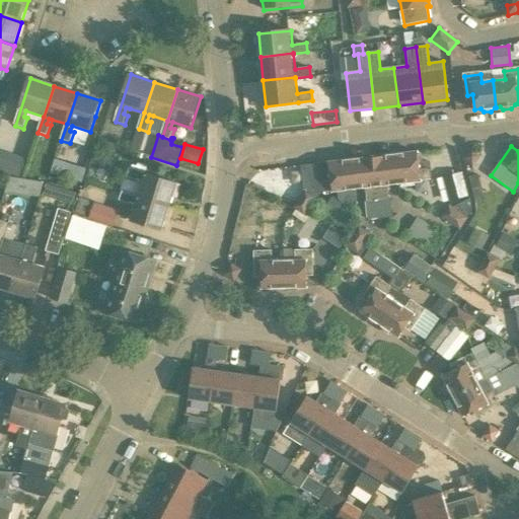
[(480,157),(472,151),(471,150),(464,159),(473,166),(480,157)]
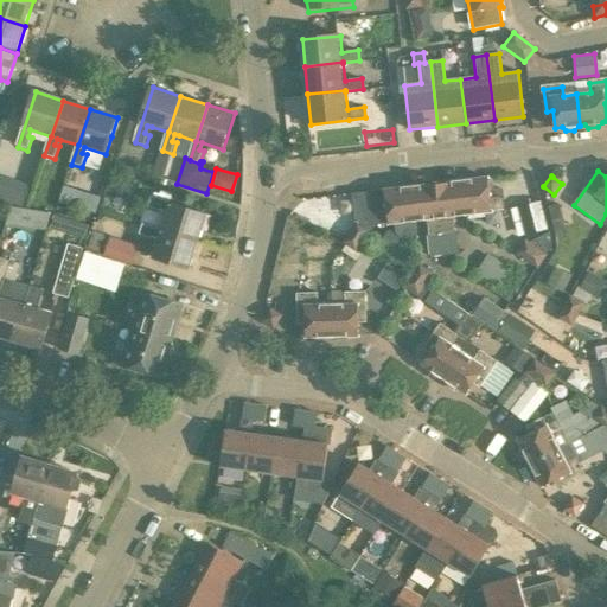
[(492,180),(489,180),(489,177),(461,180),(465,215),(493,212),(492,211),(504,210),(502,187),(493,189),(492,180)]
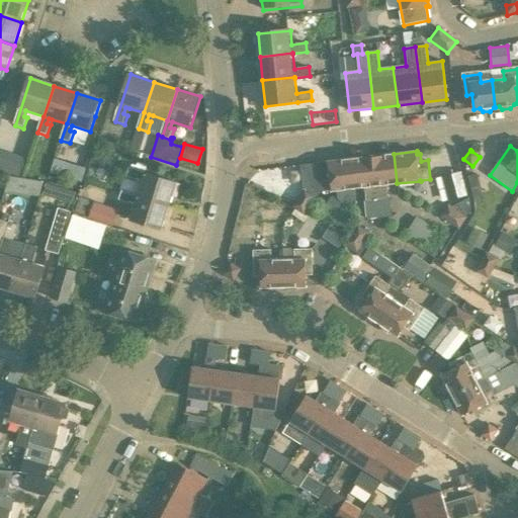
[(394,154),(372,156),(376,198),(379,217),(390,216),(385,185),(397,183),(394,154)]
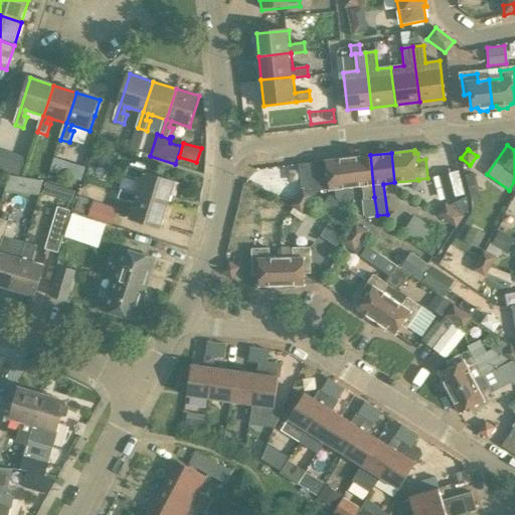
[(374,197),(370,155),(347,158),(351,187),(362,186),(365,217),(377,215),(374,197)]
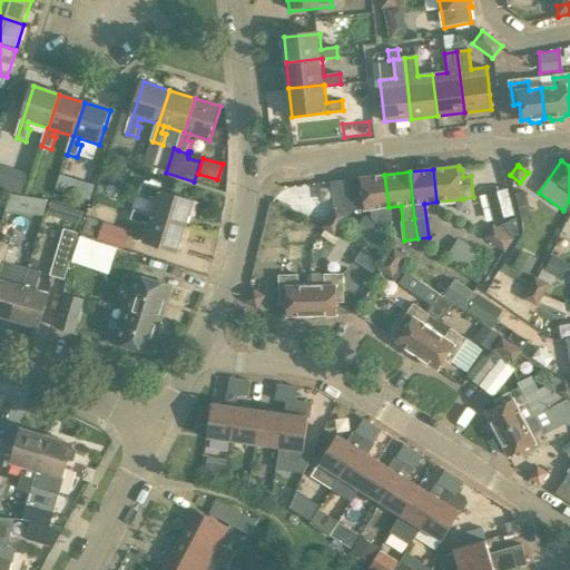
[(389,207),(384,175),(349,179),(353,212),(365,209),(365,210),(371,209),(372,217),(377,222),(390,220),(389,207)]
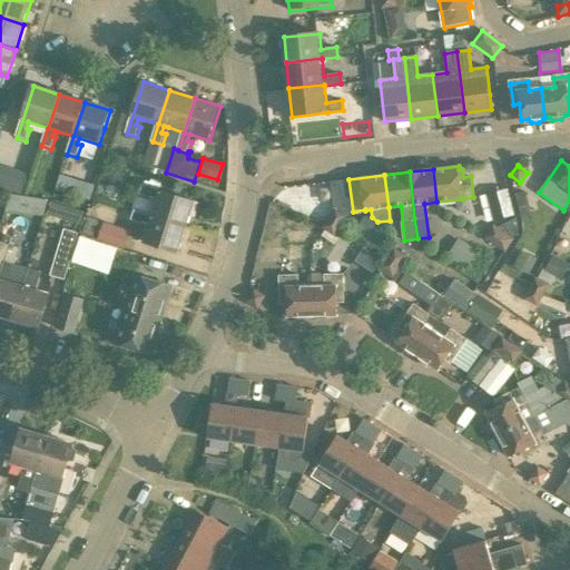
[(88,199),(92,183),(78,179),(72,195),(88,199)]
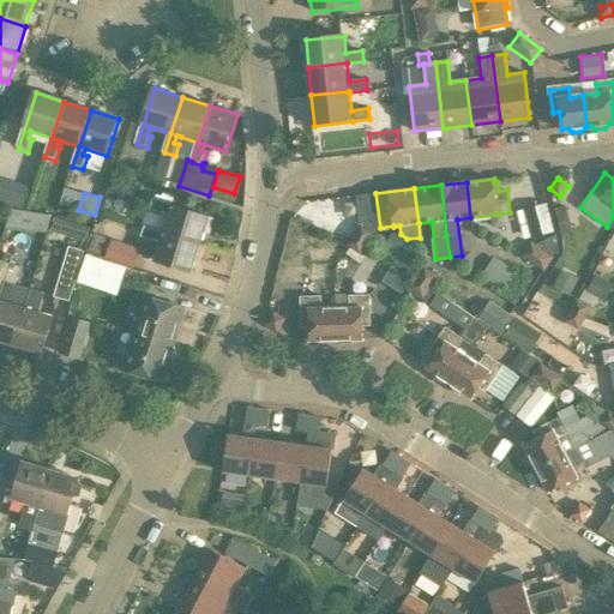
[(149,209),(170,216),(164,233),(202,245),(210,217),(152,199),(149,209)]
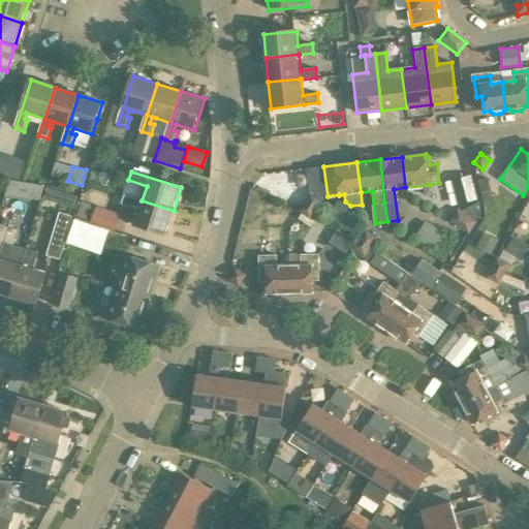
[(9,179),(6,192),(40,199),(42,185),(9,179)]
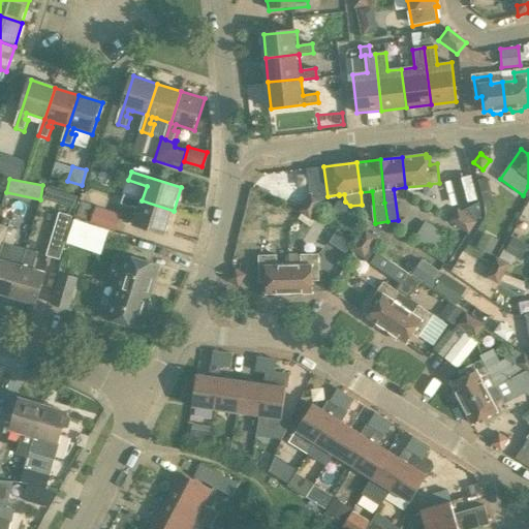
[(47,186),(42,198),(50,201),(54,198),(57,189),(47,186)]
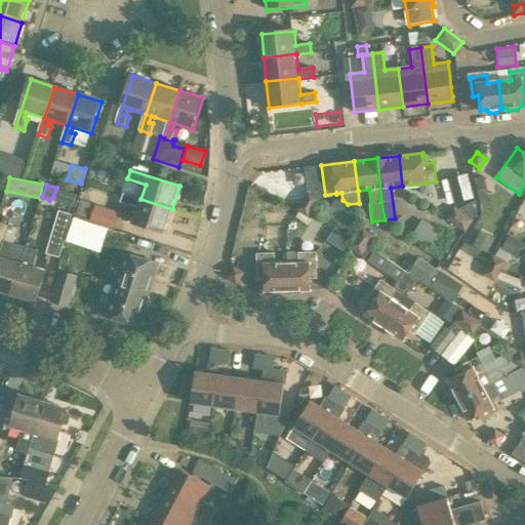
[(301,200),(314,208),(320,199),(308,191),(301,200)]
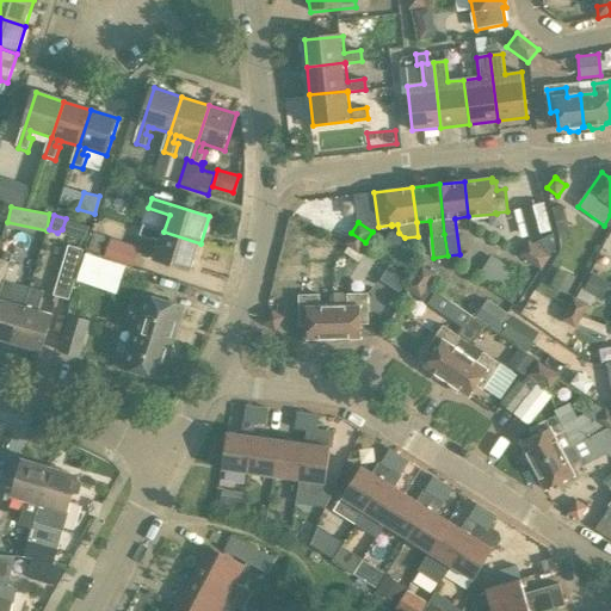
[(191,272),(201,244),(164,232),(143,224),(140,235),(160,241),(154,260),(191,272)]
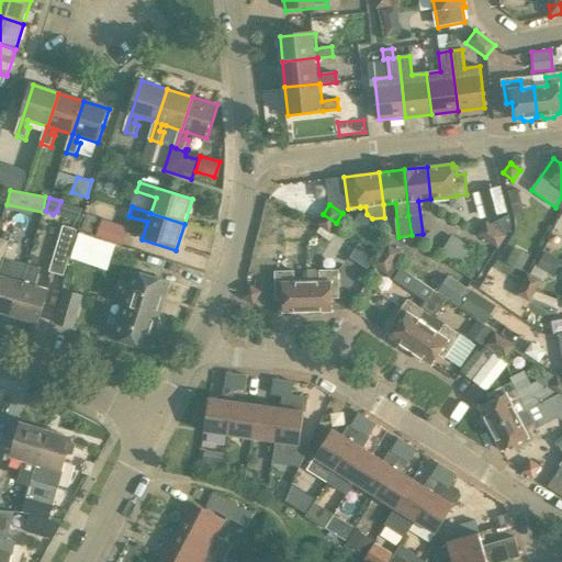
[(386,232),(359,213),(347,231),(353,234),(360,239),(374,248),(386,232)]
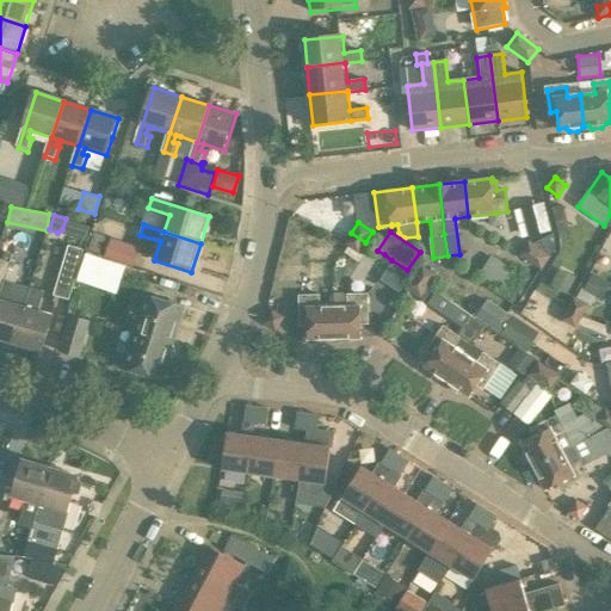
[(105,238),(93,233),(87,251),(99,254),(105,238)]
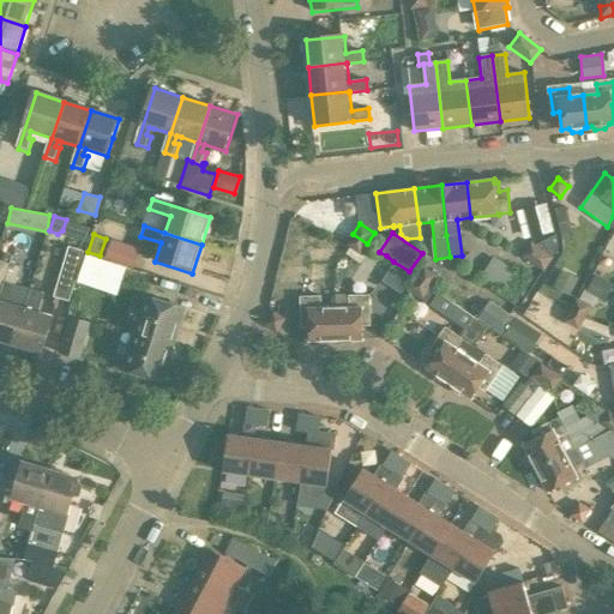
[(360,254),(367,244),(353,234),(348,241),(345,245),(360,254)]
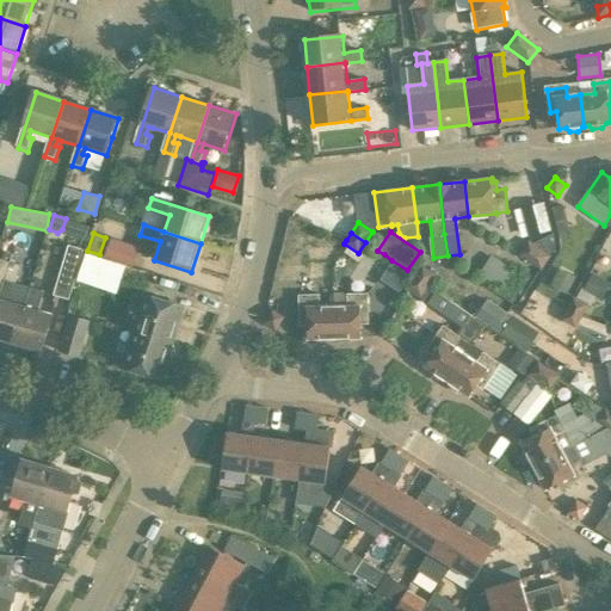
[(110,236),(105,253),(133,263),(139,246),(110,236)]
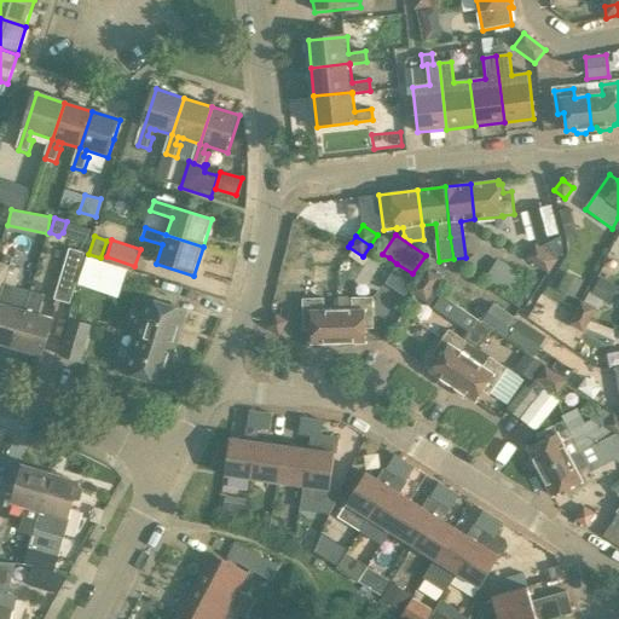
[(533,244),(524,258),(547,273),(556,260),(533,244)]
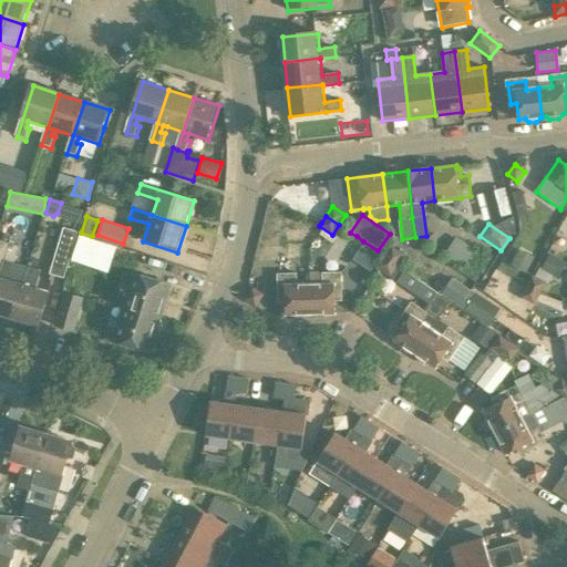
[(310,256),(309,225),(284,226),(285,257),(310,256)]
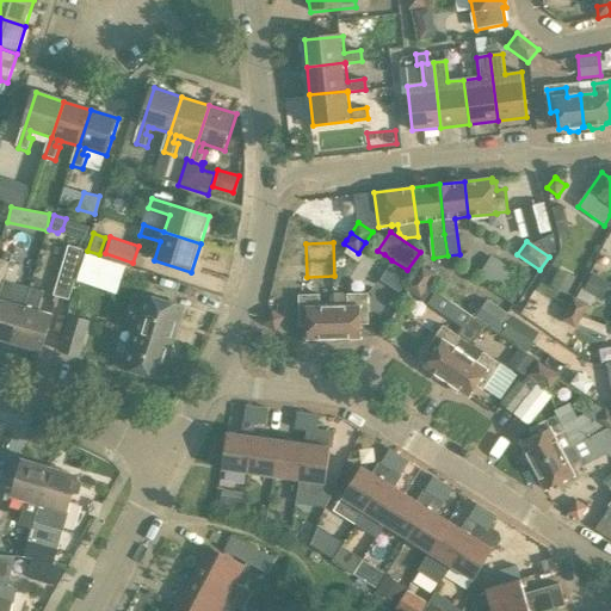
[(82,252),(66,247),(53,295),(68,300),(82,252)]
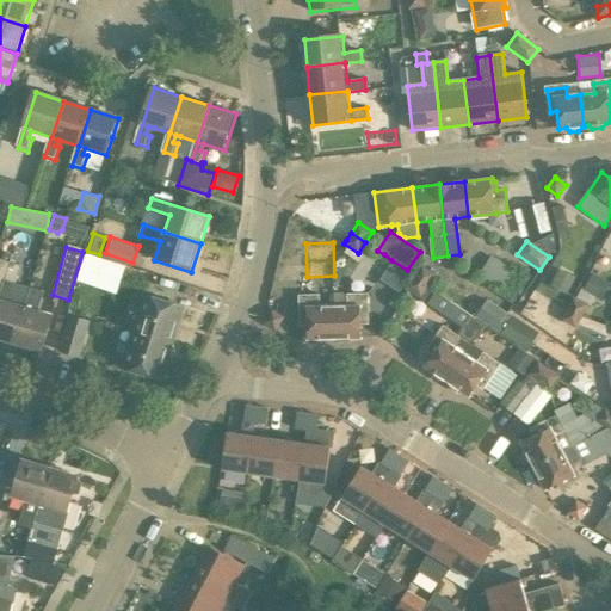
[(117,292),(125,264),(85,251),(76,279),(117,292)]
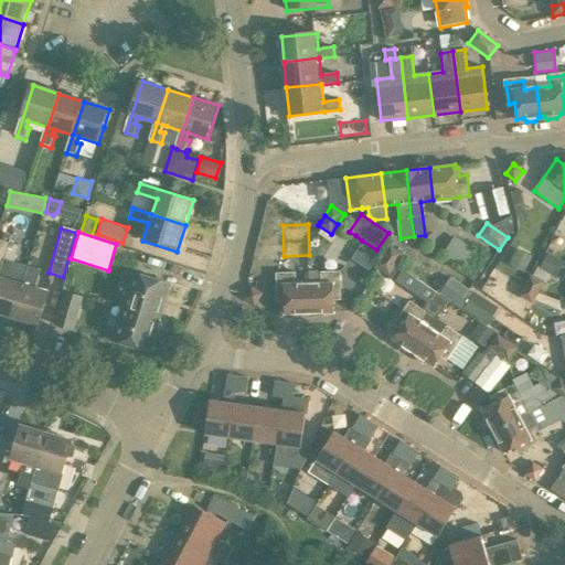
[(362,241),(355,235),(345,251),(352,256),(362,241)]
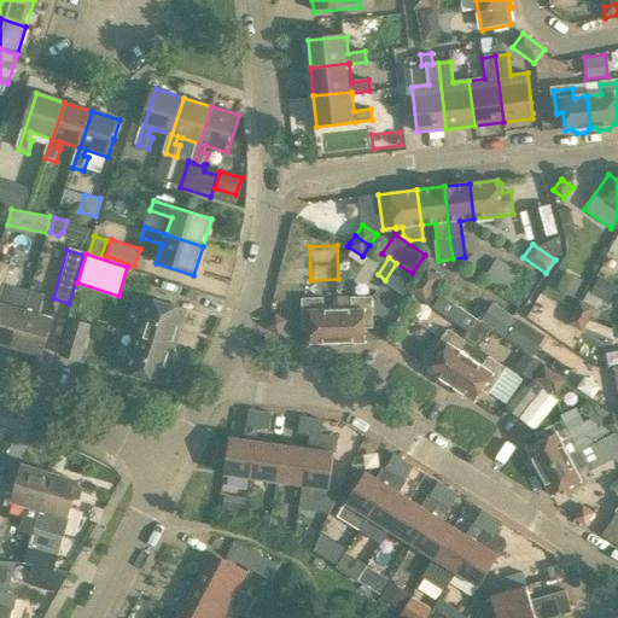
[(505,291),(517,272),(496,258),(484,279),(505,291)]
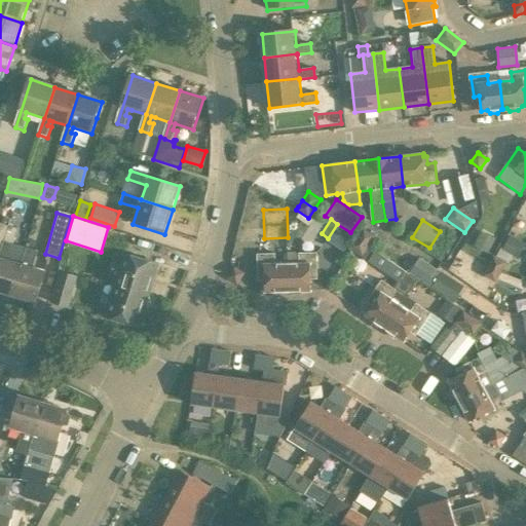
[(17,228),(0,223),(0,253),(9,256),(17,228)]
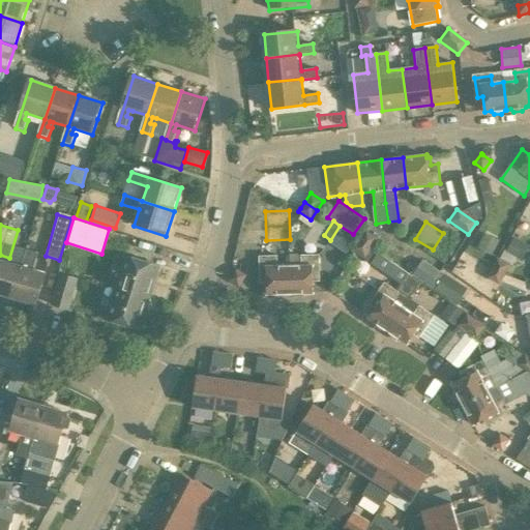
[(366,231),(359,239),(353,248),(371,262),(377,253),(370,247),(377,238),(366,231)]
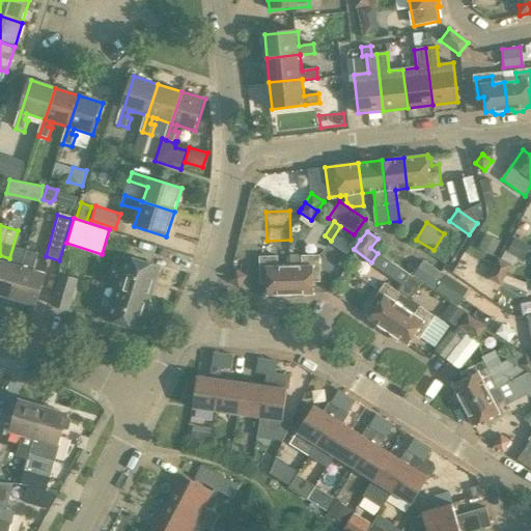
[(498,244),(483,236),(477,248),(492,256),(498,244)]
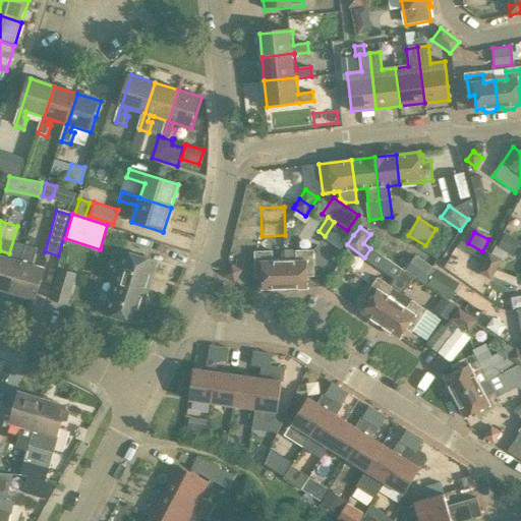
[(504,234),(497,248),(507,253),(508,253),(515,240),(504,234)]
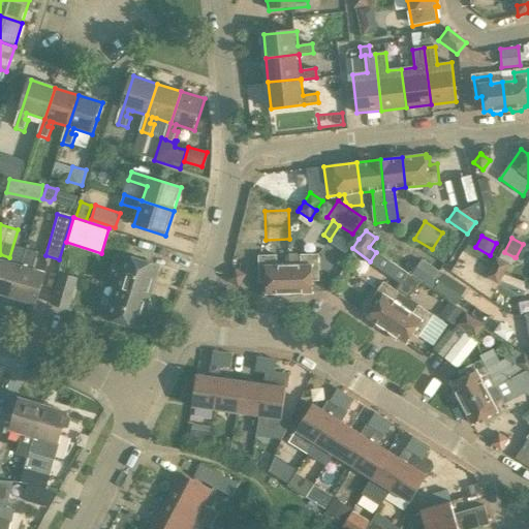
[(26,249),(21,266),(11,298),(38,306),(48,274),(30,269),(35,251),(26,249)]
